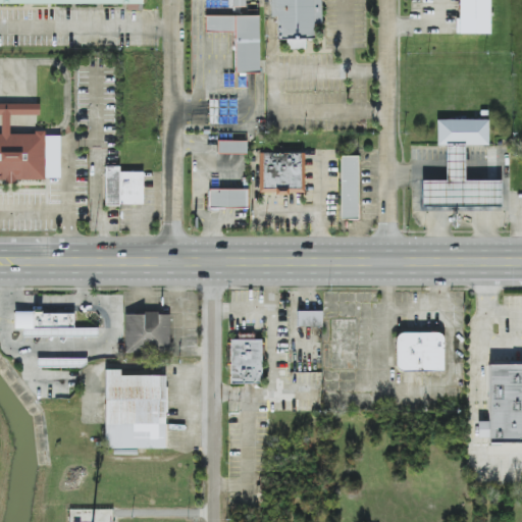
[(142,0),(0,0),(0,3),(126,4),(126,11),(142,11),(142,0)]
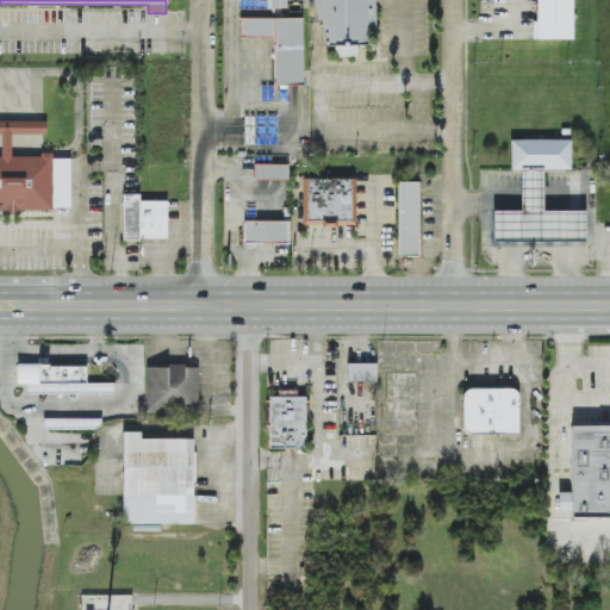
[(315,0),(316,19),(323,19),(324,45),(335,45),(335,57),(356,56),(355,45),(366,45),(366,29),(375,29),(374,0),(315,0)]
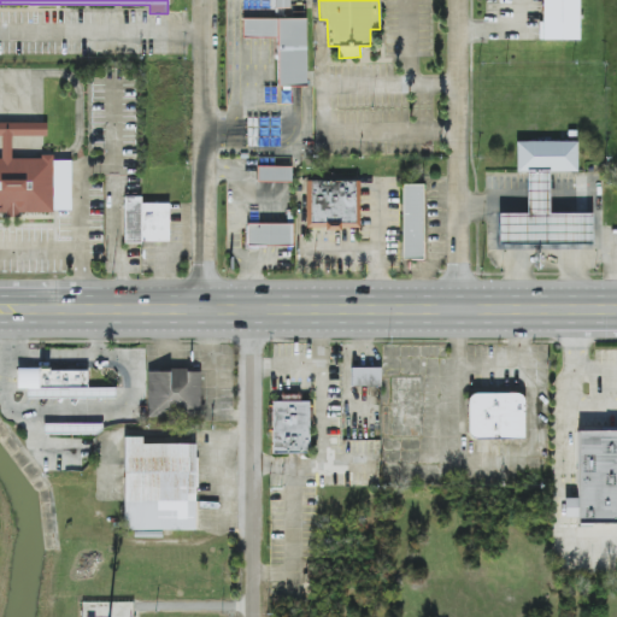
[(579,0),(541,0),(541,39),(579,39),(579,0)]
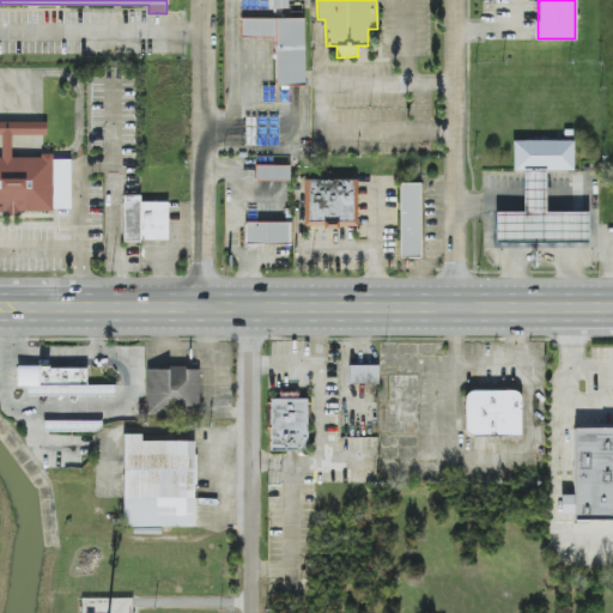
[(304,85),(303,17),(240,18),(240,38),(274,37),(275,97),(286,97),(286,85),(304,85)]
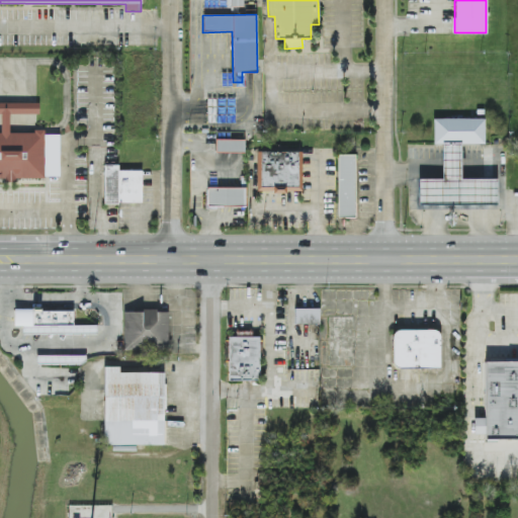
[(0,178),(60,178),(59,135),(45,135),(45,132),(9,132),(9,114),(38,113),(37,102),(0,102),(0,178)]
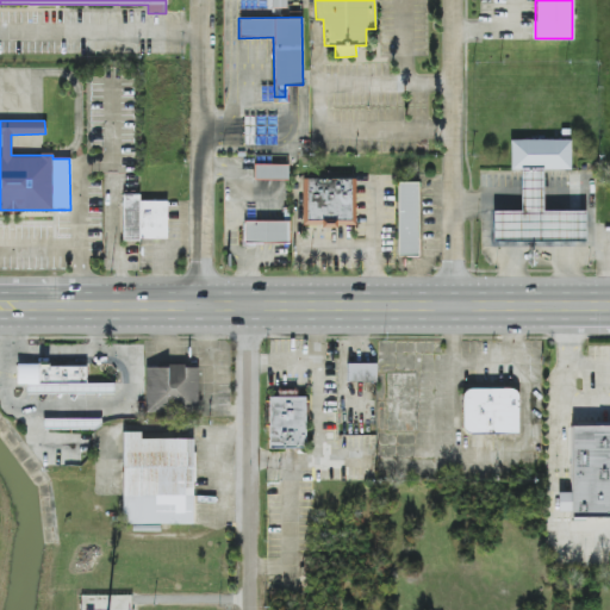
[(571,138),(509,139),(510,169),(520,169),(520,210),(491,210),(491,242),(585,242),(585,210),(542,210),(542,169),(571,169),(571,138)]
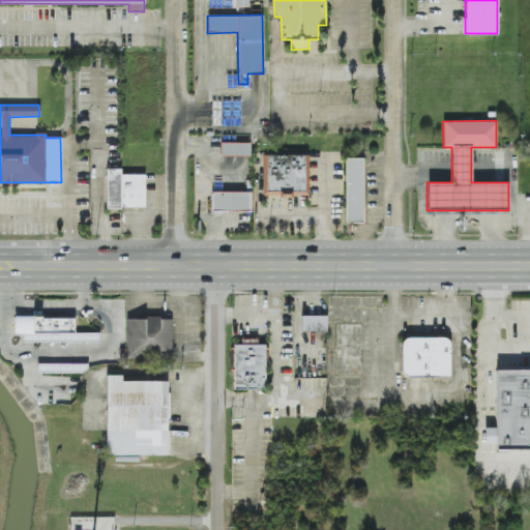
[(249,155),(249,142),(221,142),(221,155),(249,155)]
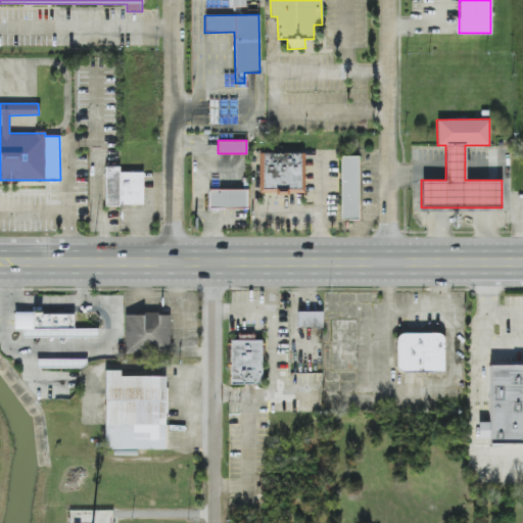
[(258,152),(258,194),(304,194),(304,152),(258,152)]
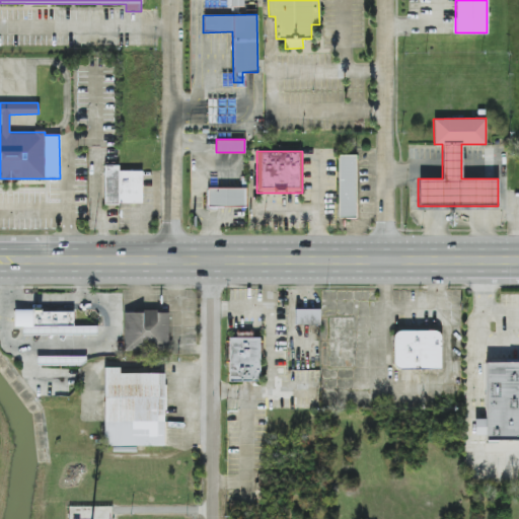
[(338,218),(356,218),(356,154),(338,154),(338,218)]
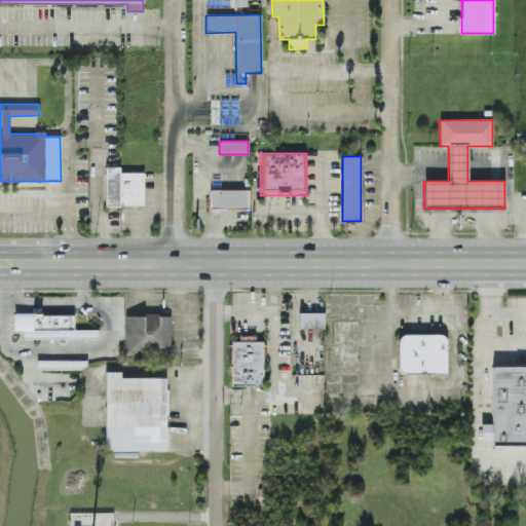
[(105,207),(144,207),(144,174),(122,174),(122,166),(105,166),(105,207)]
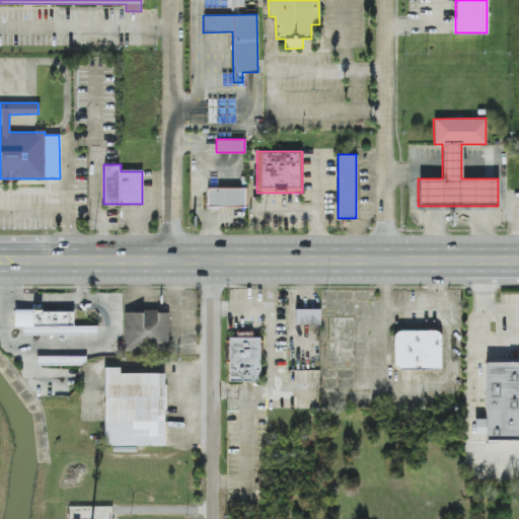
[(207,207),(246,207),(246,188),(207,188),(207,207)]
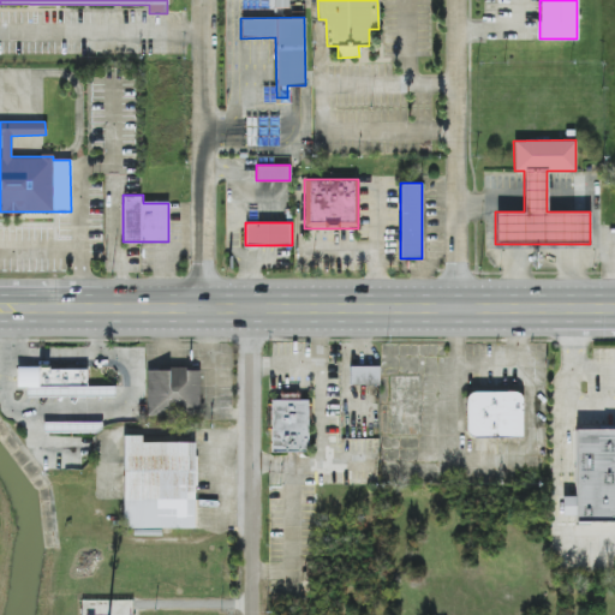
[(378,365),(348,365),(348,386),(378,386),(378,365)]
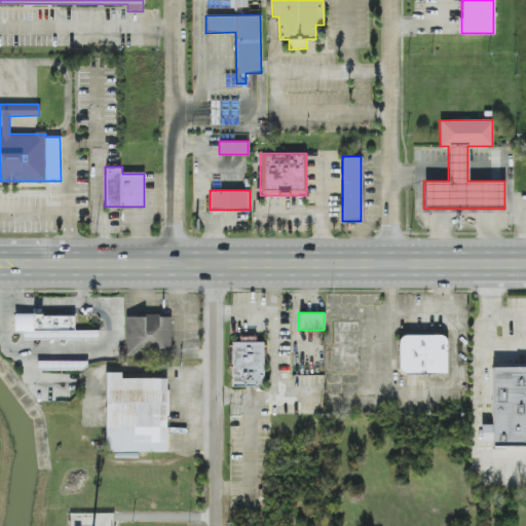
[(125,354),(171,354),(171,313),(125,313),(125,354)]
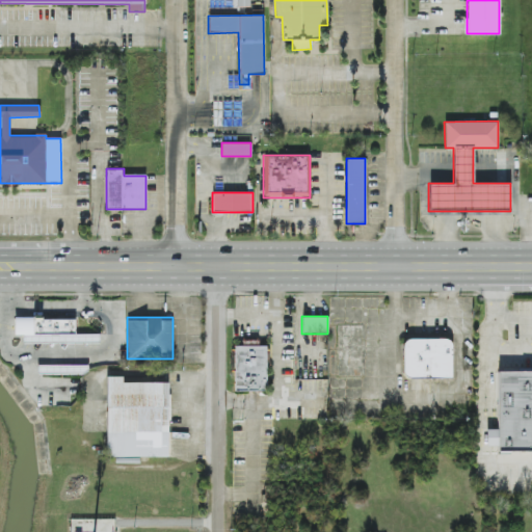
[(15,318),(15,336),(24,336),(24,343),(99,344),(100,335),(75,335),(75,319),(15,318)]
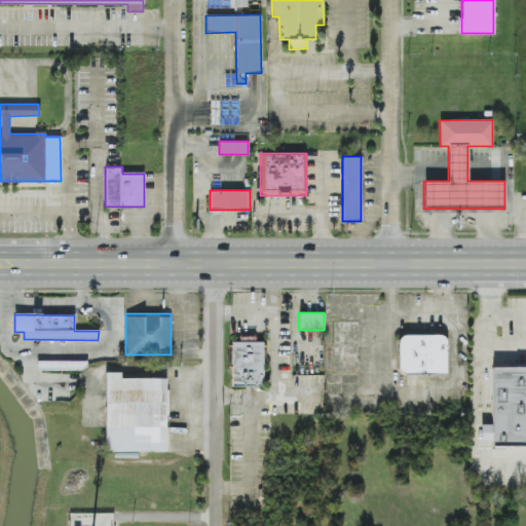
[(399,334),(399,374),(447,374),(447,334),(399,334)]
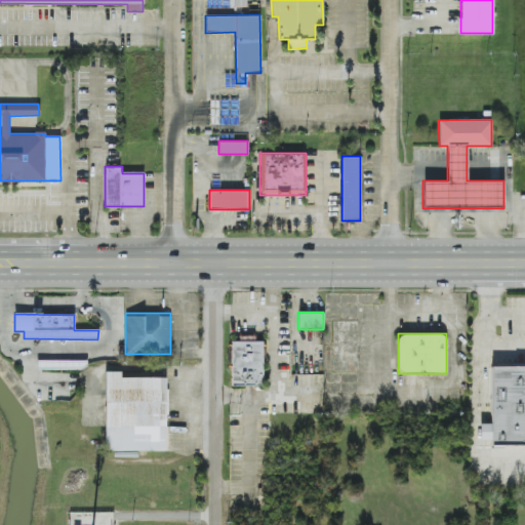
[(264,386),(264,340),(253,340),(253,337),(230,337),(230,386),(264,386)]
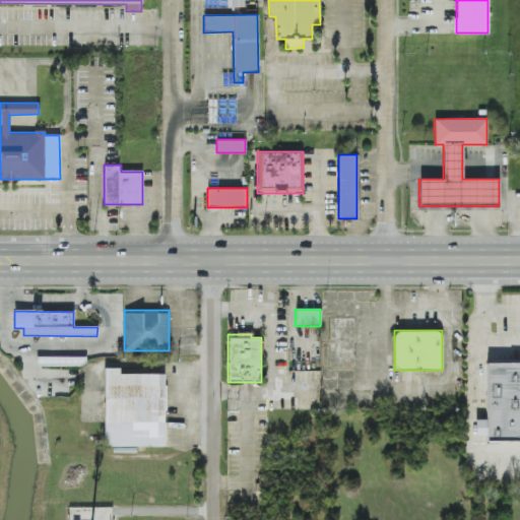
[(86,359),(38,356),(38,366),(86,367),(86,359)]
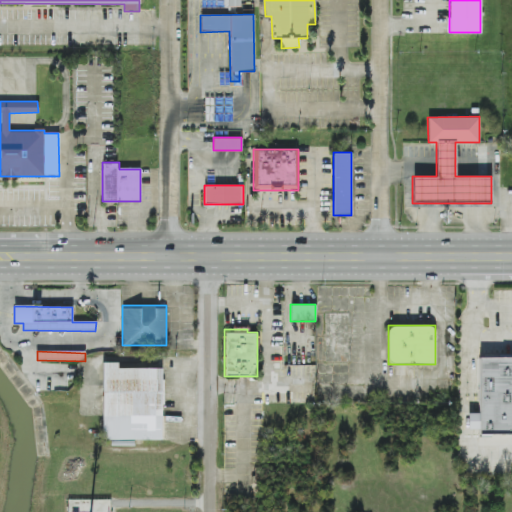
[(511,433),(511,356),(478,356),(478,412),(467,412),(467,434),(511,433)]
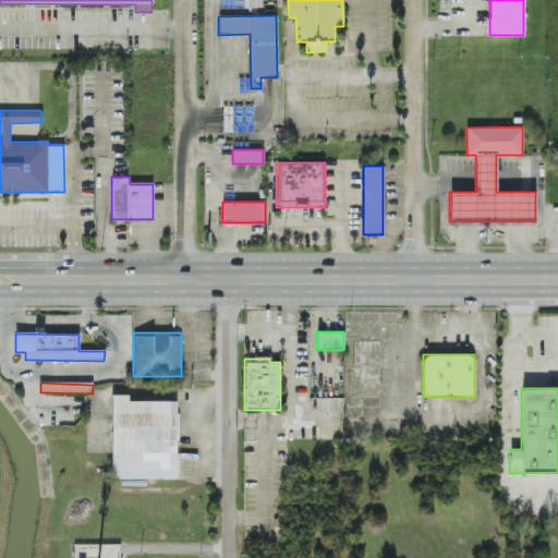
[(130,400),(130,393),(112,393),(112,480),(177,480),(177,400),(130,400)]
